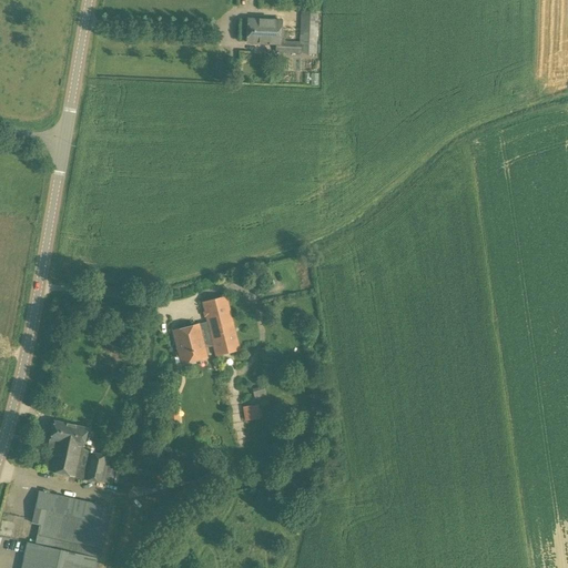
[(279,43),(275,43),(275,52),(315,54),(317,12),(301,11),(300,33),(284,32),(284,33),(280,33),(280,34),(279,43)]
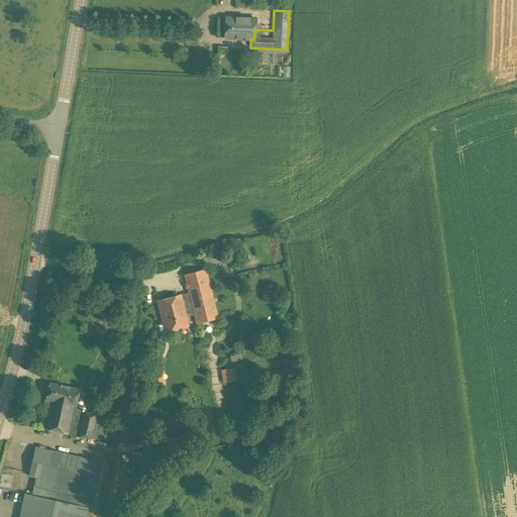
[(254,31),(254,30),(254,18),(225,17),(225,27),(237,28),(237,26),(243,26),(243,30),(254,31)]
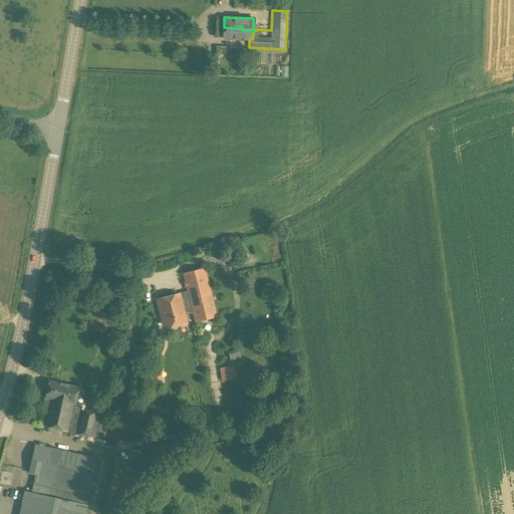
[(236,28),(224,27),(223,38),(249,39),(252,39),(253,31),(242,30),(242,26),(236,26),(236,28)]
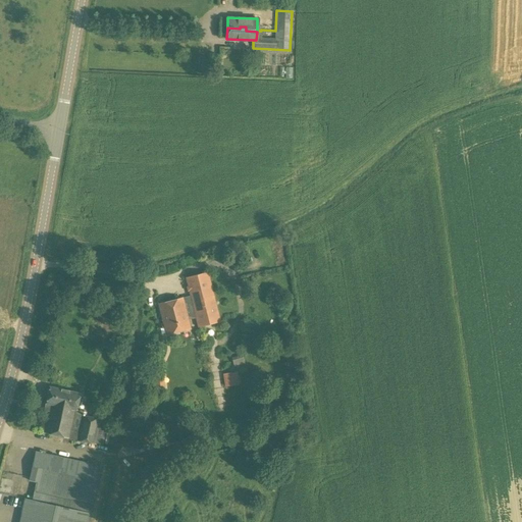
[(189,292),(190,296),(158,304),(166,335),(190,329),(188,320),(196,318),(198,327),(219,321),(207,272),(186,277),(188,286),(186,288),(187,292),(189,292)]
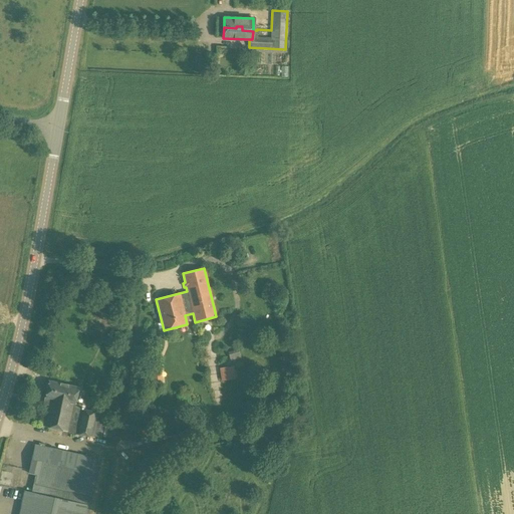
[(236,378),(233,366),(219,368),(221,381),(236,378)]
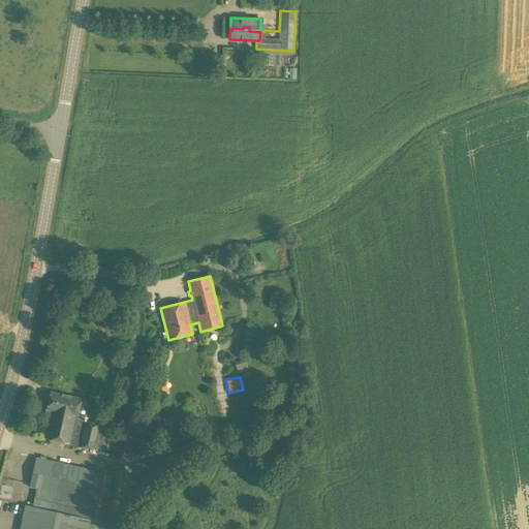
[(102,426),(75,419),(80,399),(51,393),(47,408),(50,409),(43,438),(103,452),(109,430),(102,428),(102,426)]
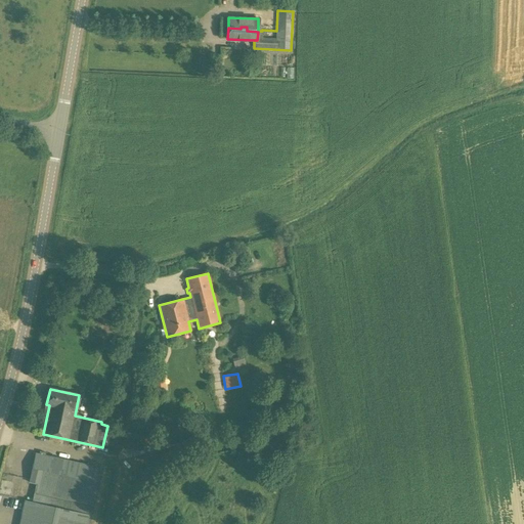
[(25,501),(88,515),(98,468),(35,453),(29,482),(36,484),(32,501),(25,500),(25,501)]
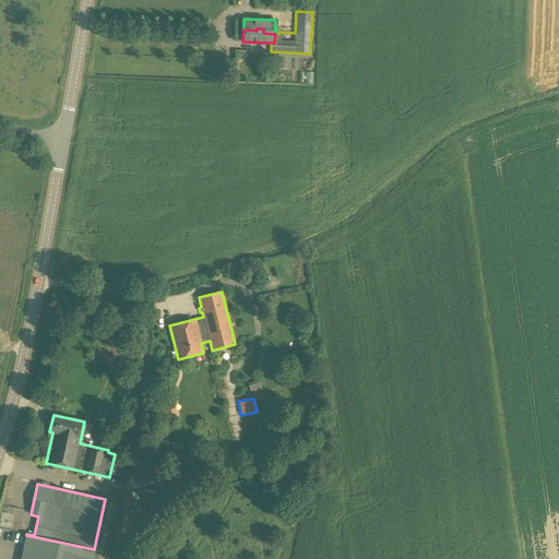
[(91,558),(94,549),(26,535),(20,558),(91,558)]
